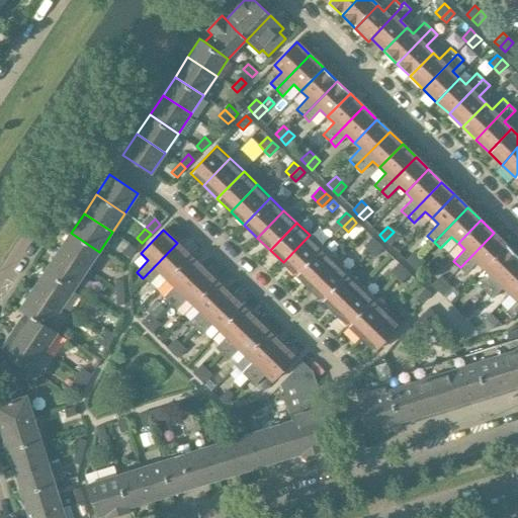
[(394,232),(384,241),(390,246),(399,237),(394,232)]
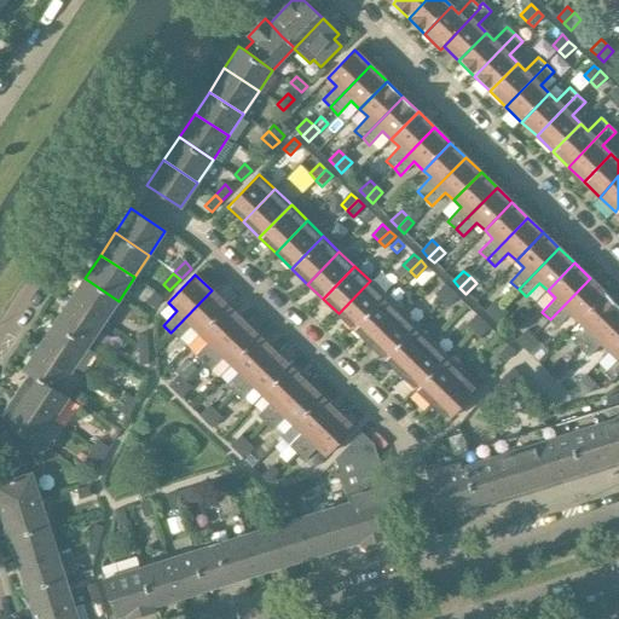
[(85,278),(69,301),(103,324),(119,301),(85,278)]
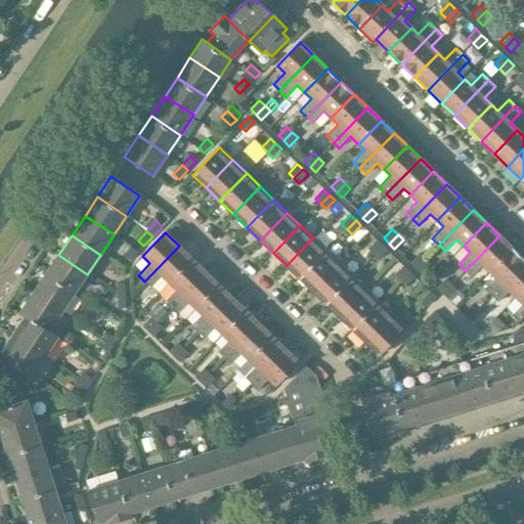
[(499,235),(466,270),(472,276),(483,265),(490,272),(514,249),(499,235)]
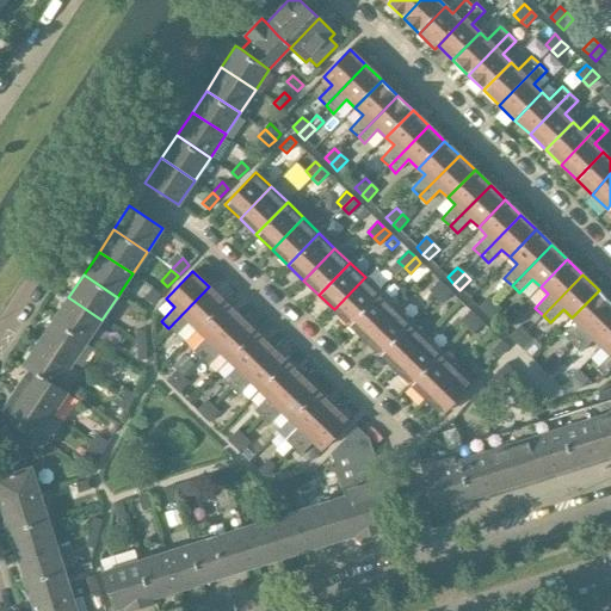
[(365,277),(334,309),(350,325),(381,292),(365,277)]
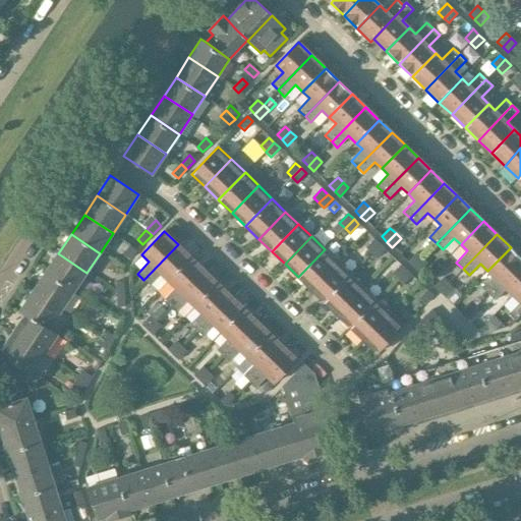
[(365,248),(371,253),(381,245),(374,239),(365,248)]
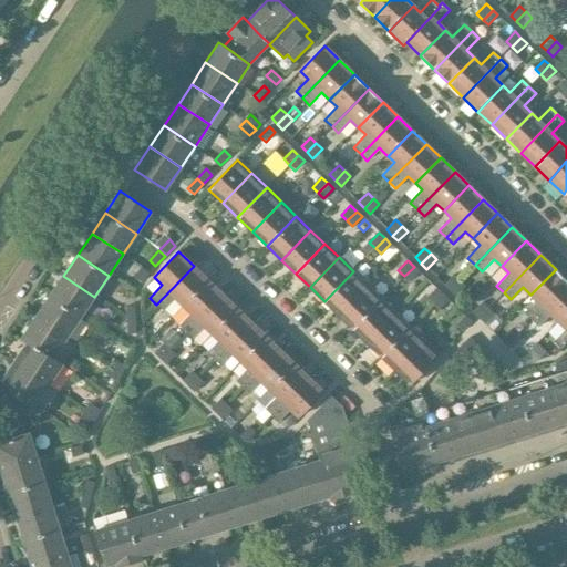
[(194,266),(156,305),(164,311),(176,299),(184,306),(208,280),(194,266)]
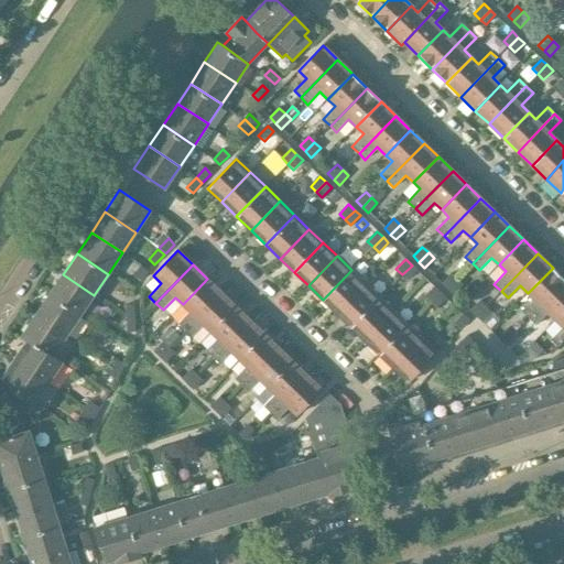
[(412,266),(402,274),(408,280),(416,270),(412,266)]
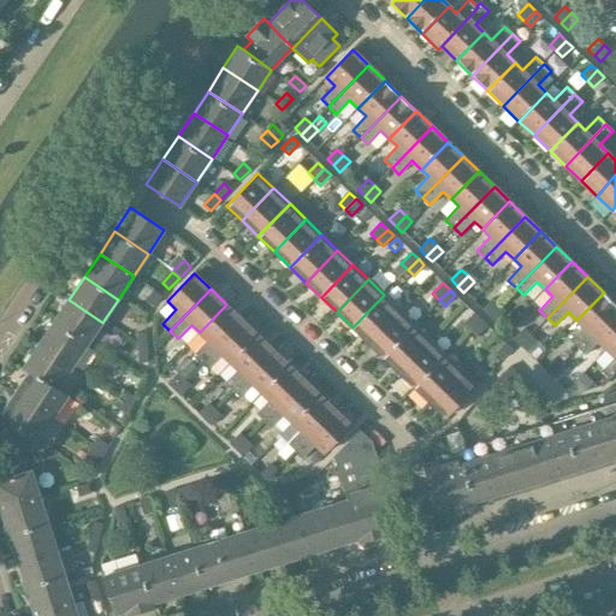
[(146,300),(153,307),(161,297),(154,291),(146,300)]
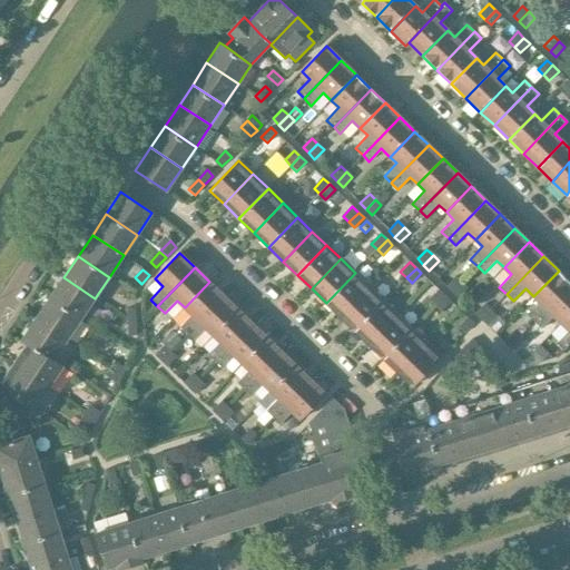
[(569,282),(559,271),(533,296),(540,302),(528,315),(534,322),(569,285),(569,282)]
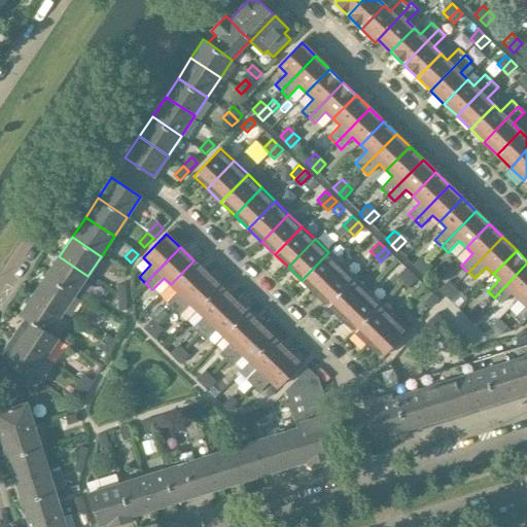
[(328,252),(302,280),(314,292),(342,265),(328,252)]
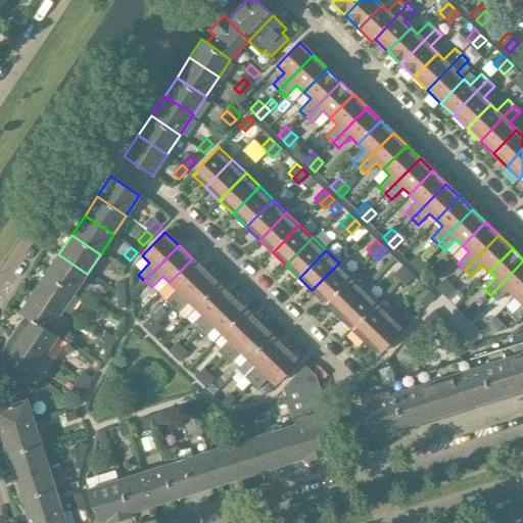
[(58,254),(46,273),(75,292),(87,274),(58,254)]
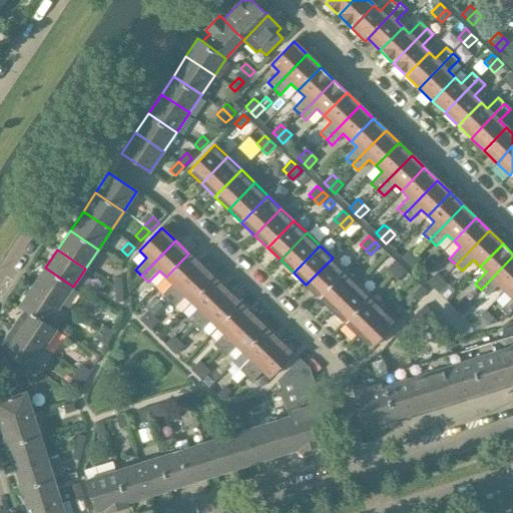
[(402,258),(407,264),(416,254),(410,249),(402,258)]
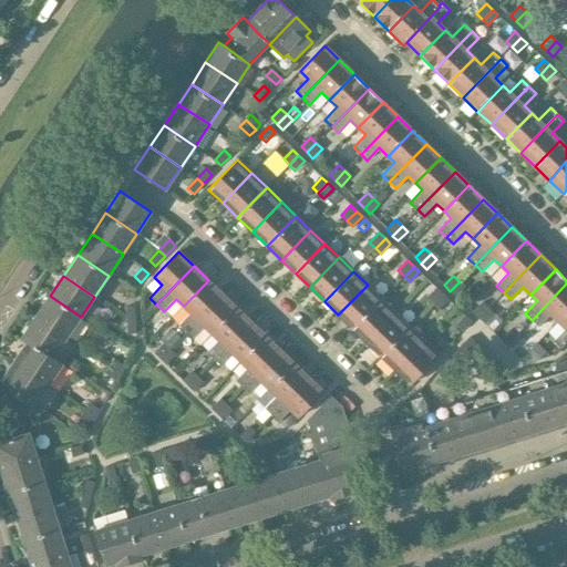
[(208,280),(184,306),(191,312),(178,326),(186,332),(223,295),(208,280)]
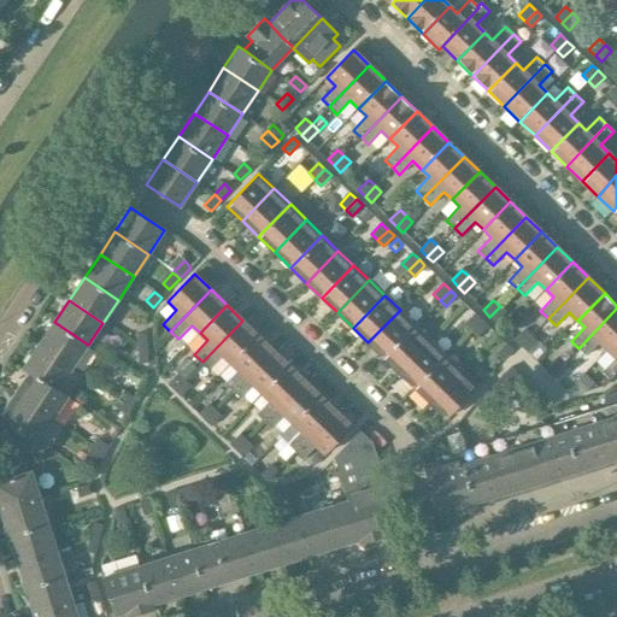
[(500,306),(489,317),(495,323),(506,312),(500,306)]
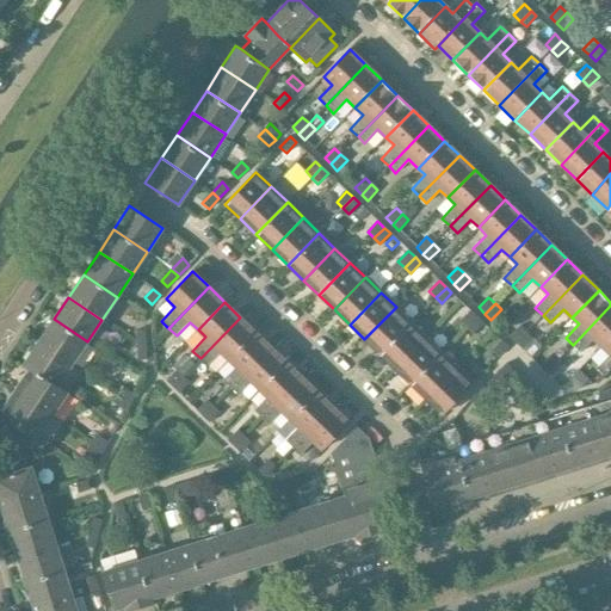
[(610,337),(610,306),(573,345),(580,352),(593,339),(602,346),(610,337)]
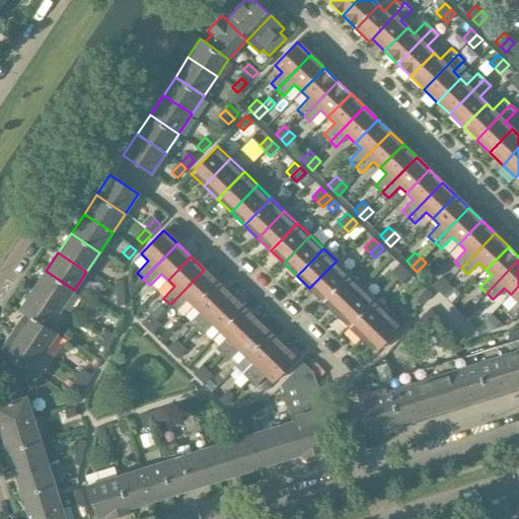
[(337,261),(309,288),(322,301),(350,274),(337,261)]
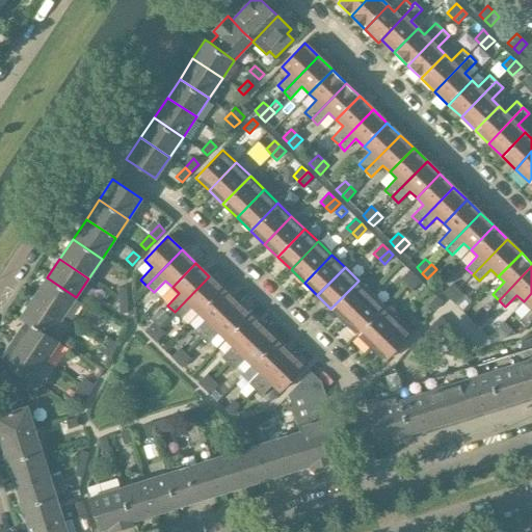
[(400,280),(406,285),(415,276),(409,270),(400,280)]
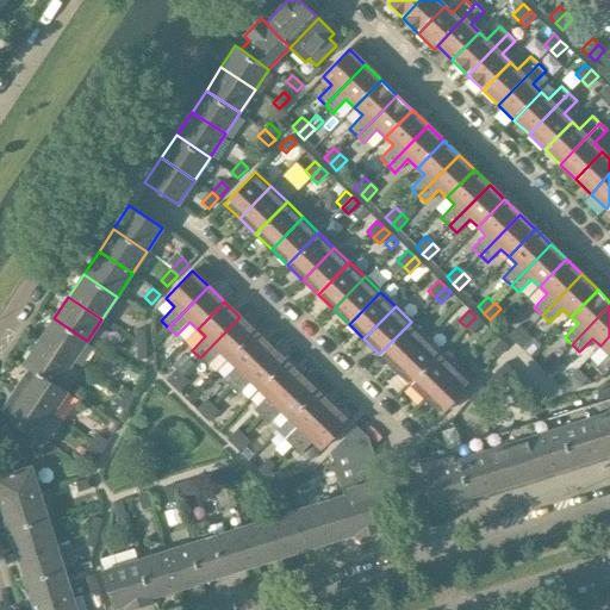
[(240,317),(200,358),(207,365),(221,352),(229,360),(255,332),(240,317)]
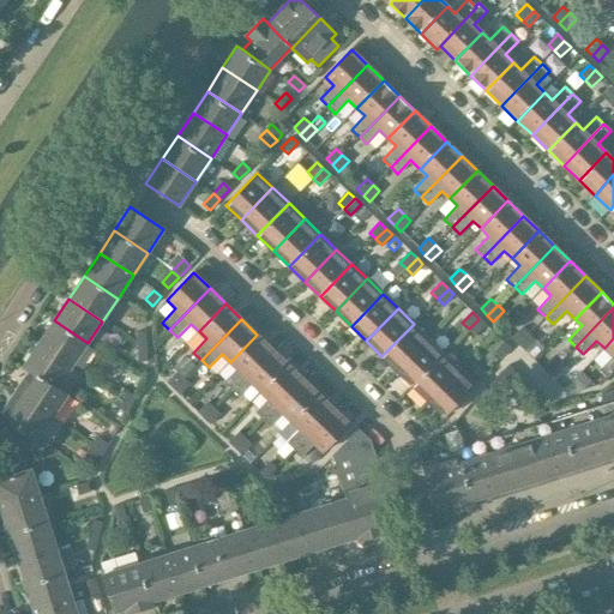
[(479,319),(469,329),(475,335),(485,324),(479,319)]
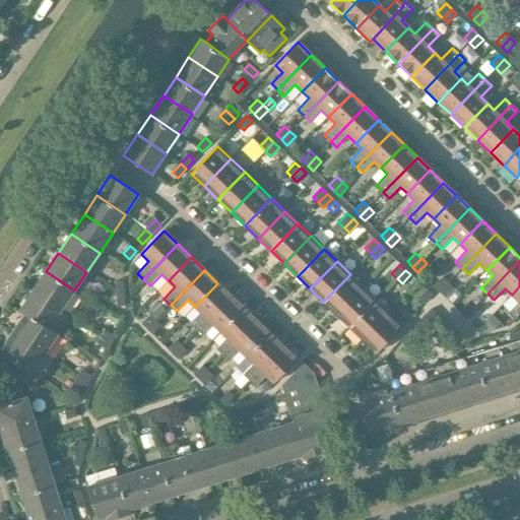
[(46,271),(33,291),(61,310),(74,290),(46,271)]
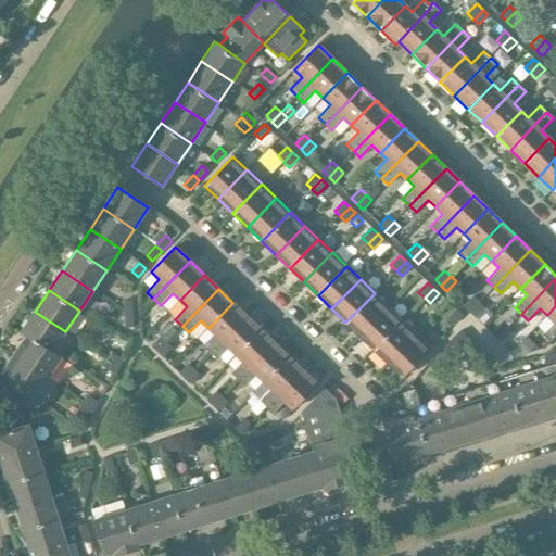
[(375,293),(345,323),(359,337),(389,306),(375,293)]
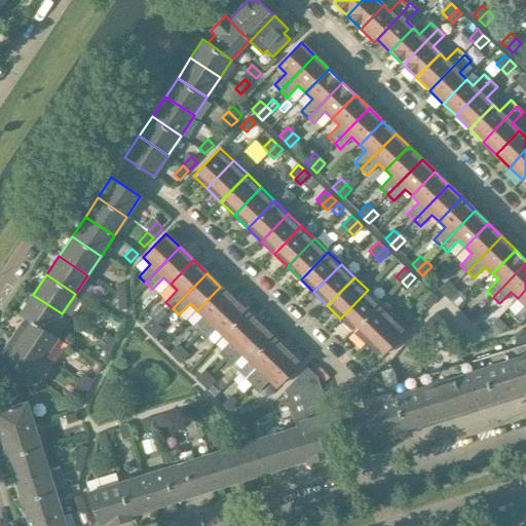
[(438,290),(444,296),(453,287),(447,282),(438,290)]
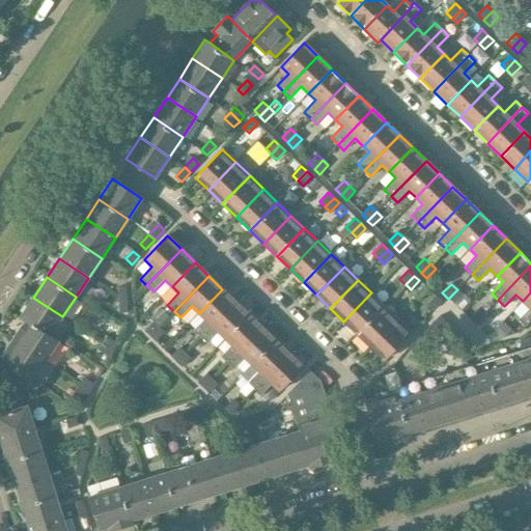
[(222,289),(199,313),(205,319),(194,331),(201,337),(235,302),(222,289)]
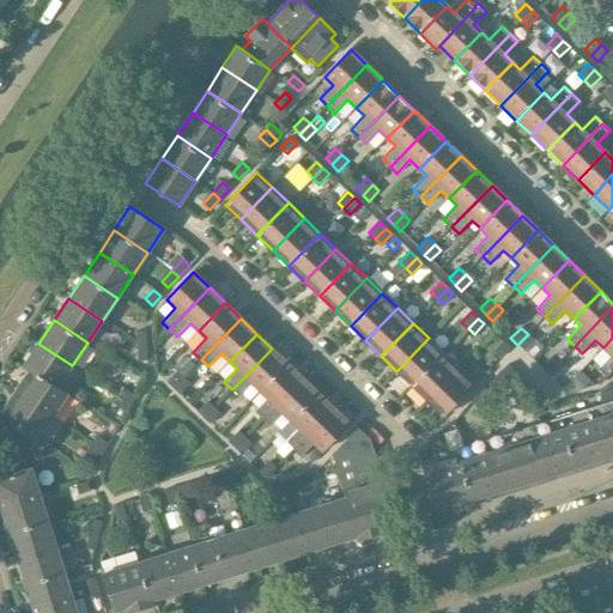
[(528,334),(517,345),(523,350),(533,340),(528,334)]
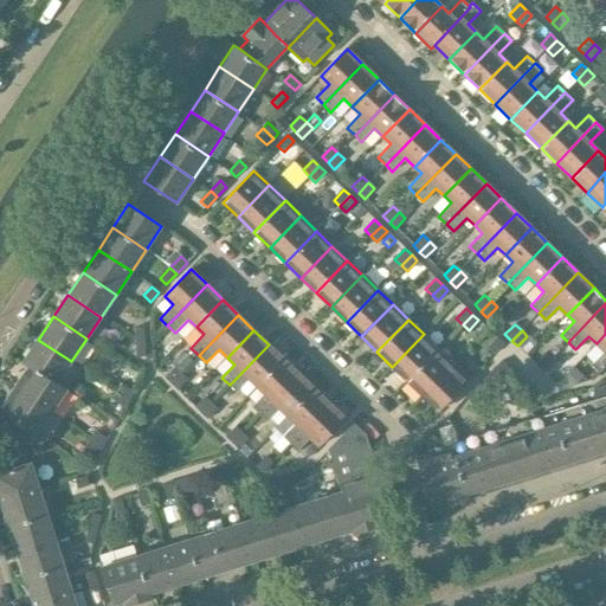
[(424,334),(392,367),(407,381),(439,349),(424,334)]
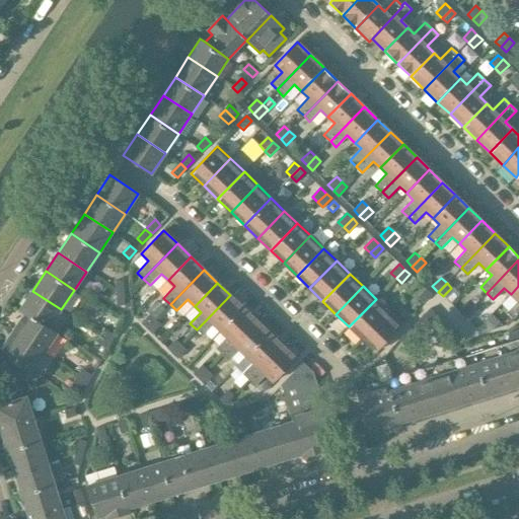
[(518,312),(518,286),(511,294),(518,301),(507,312),(513,319),(518,312)]
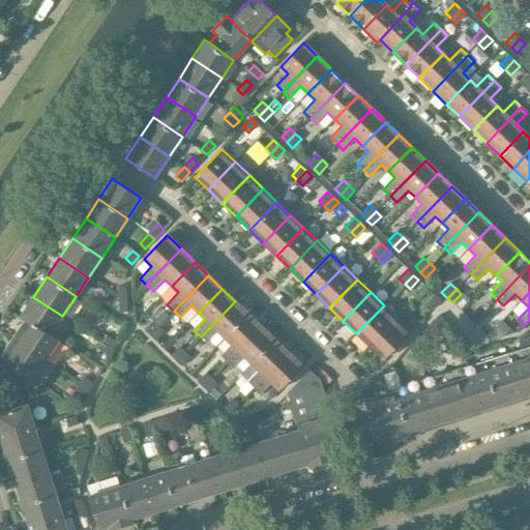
[(435,296),(427,304),(432,311),(440,301),(435,296)]
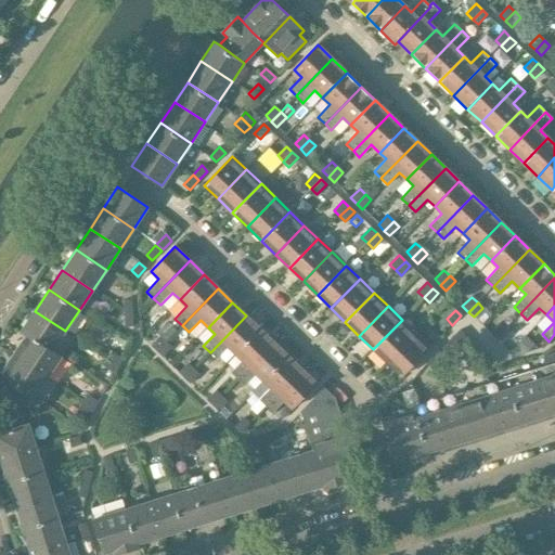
[(26,335),(30,337),(52,351),(52,350),(65,331),(35,311),(21,331),(26,335)]
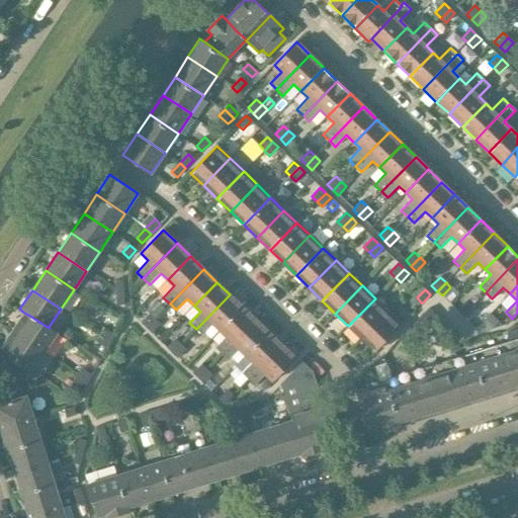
[(230,294),(196,329),(202,335),(213,324),(221,331),(243,308),(230,294)]
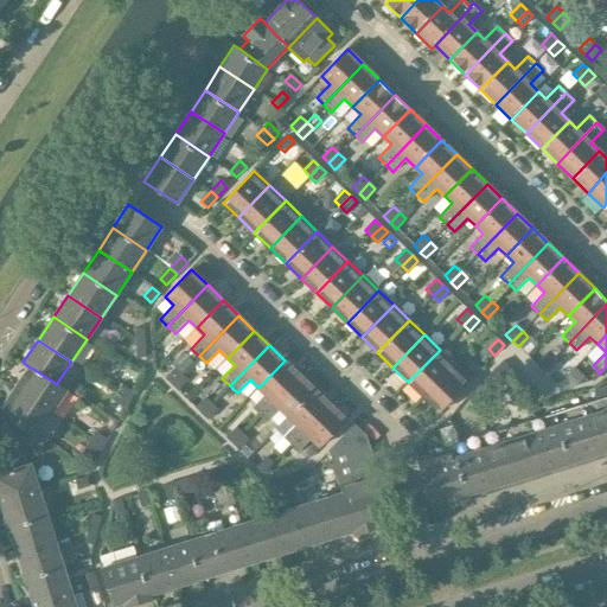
[(440,350),(408,382),(423,397),(455,365),(440,350)]
